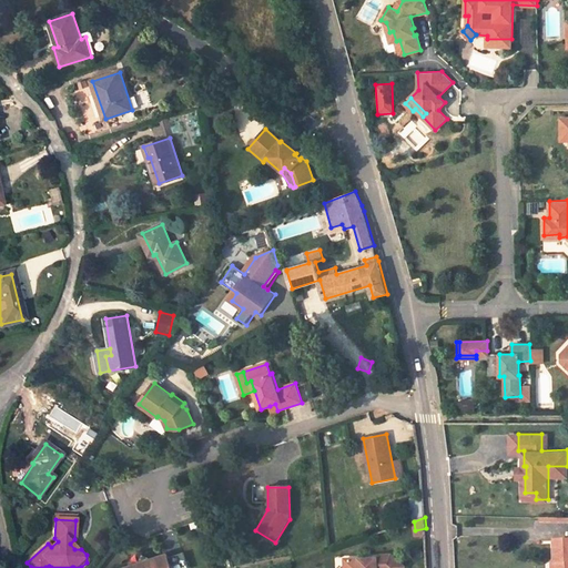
[(567,567),(567,540),(556,540),(556,563),(556,567),(567,567)]
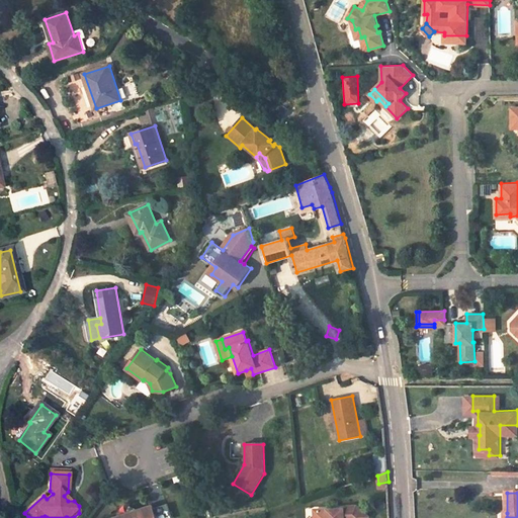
[(172,517),(168,504),(154,509),(156,517),(172,517)]
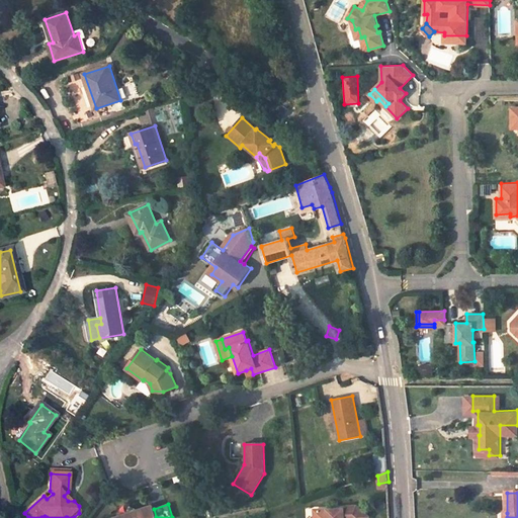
[(156,517),(154,509),(153,506),(139,510),(133,507),(128,514),(118,517),(118,515),(111,517),(156,517)]
